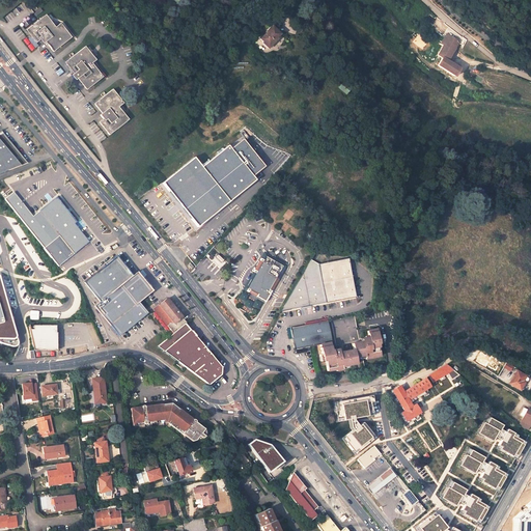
[(46,14),(26,29),(36,43),(40,39),(44,44),(46,42),(53,51),(72,36),(60,23),(56,27),(46,14)]
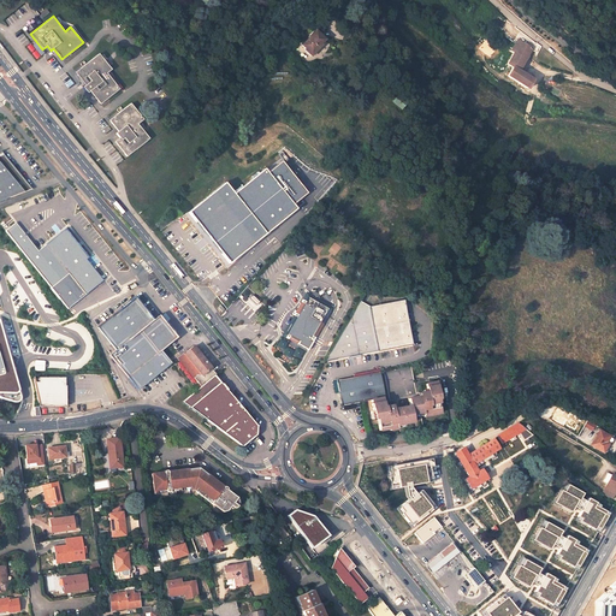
[(325,40),(317,31),(302,45),(312,54),(325,40)]
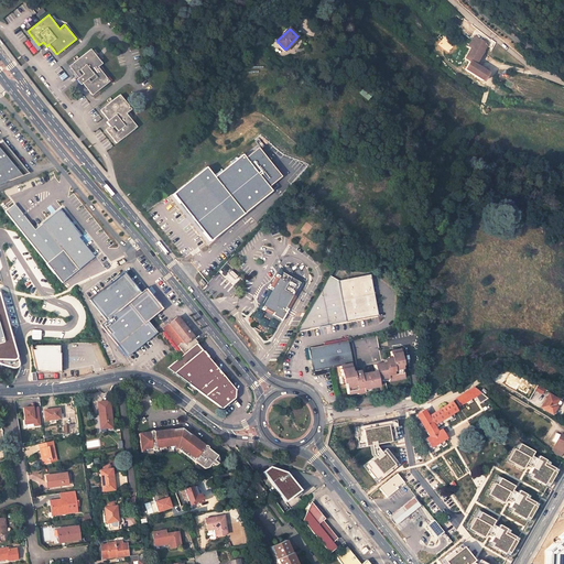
[(474,36),(468,46),(470,49),(464,58),(469,62),(465,69),(483,82),(488,73),(475,64),(487,44),(474,36)]
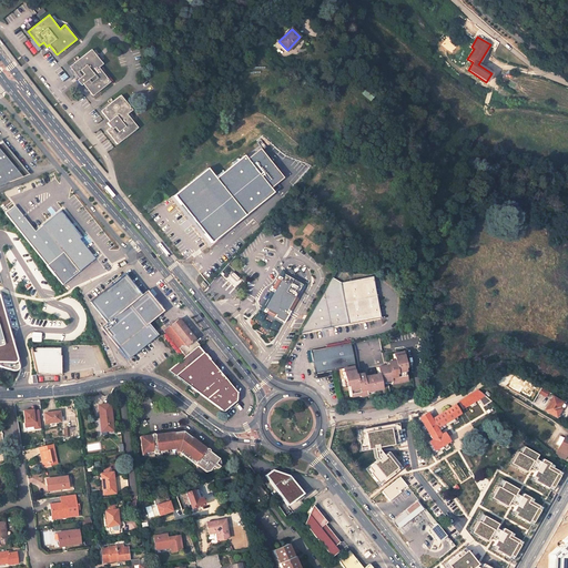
[(102,64),(91,49),(69,67),(79,78),(77,80),(81,85),(83,83),(92,95),(110,82),(99,68),(102,64)]
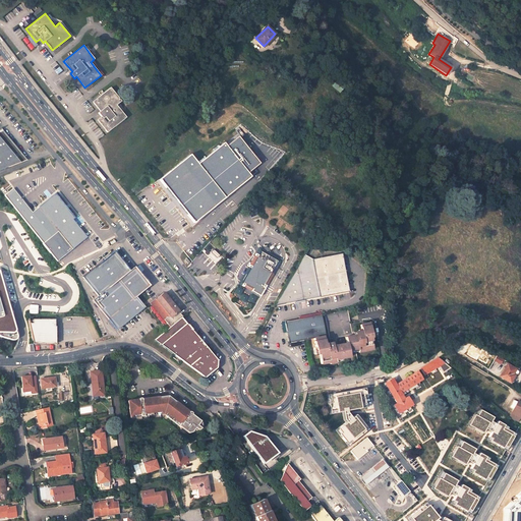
[(337,63),(340,59),(335,54),(334,55),(333,53),(330,55),(337,63)]
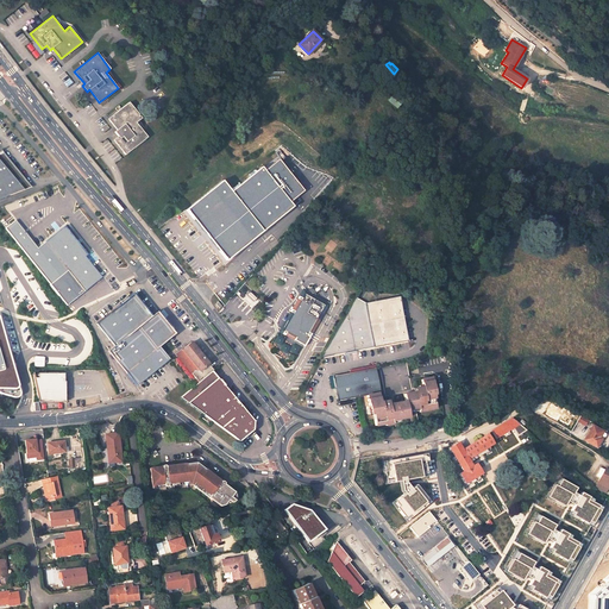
[(142,118),(129,101),(108,118),(117,130),(114,131),(118,136),(113,139),(125,155),(148,137),(136,123),(142,118)]
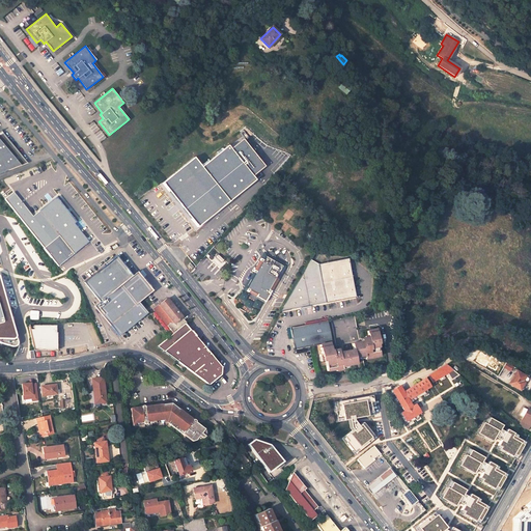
[(0,172),(20,165),(0,140),(0,172)]
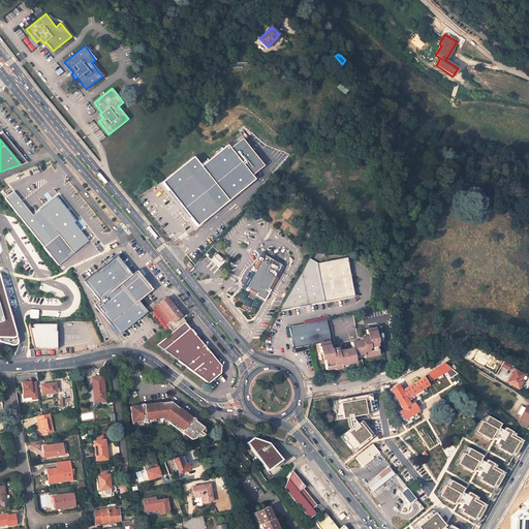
[(230,150),(228,147),(201,167),(194,158),(162,185),(197,227),(228,201),(255,180),(252,176),(263,166),(242,141),(230,150)]
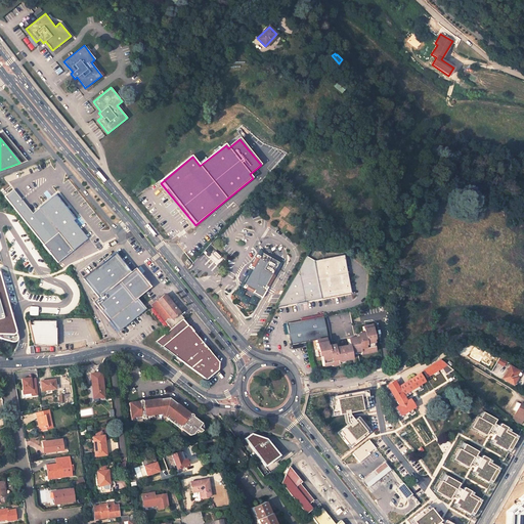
[(5,198),(43,245),(58,232),(73,251),(88,238),(74,220),(76,219),(70,212),(55,194),(33,214),(14,190),(5,198)]
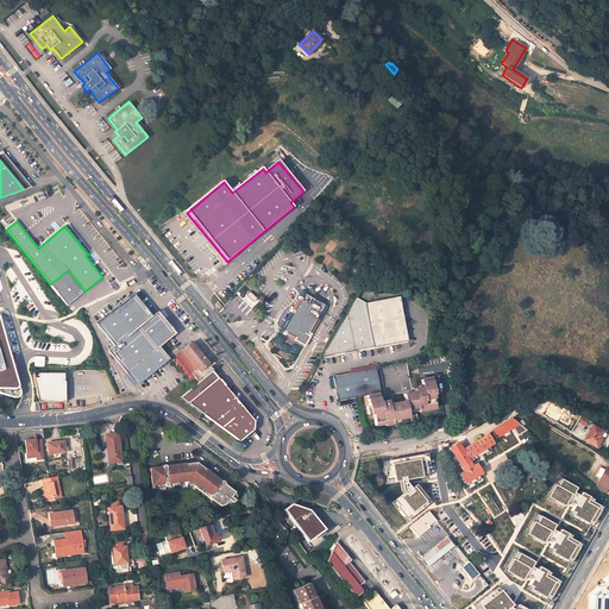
[(331,239),(326,246),(332,251),(338,245),(331,239)]
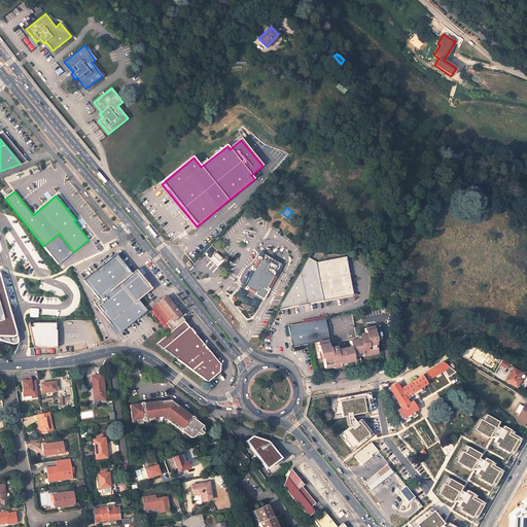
[(43,246),(58,265),(73,252),(59,234),(43,246)]
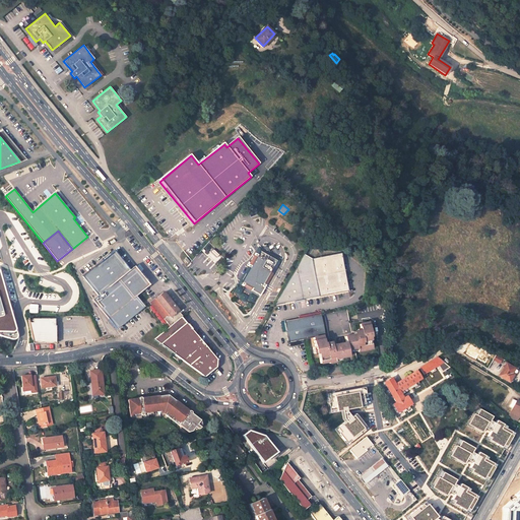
[(271,272),(278,261),(269,256),(270,254),(268,248),(265,246),(264,247),(259,255),(258,254),(242,282),(246,284),(245,285),(246,286),(258,295),(260,294),(263,288),(263,286),(265,282),(267,281),(272,274),(271,272)]
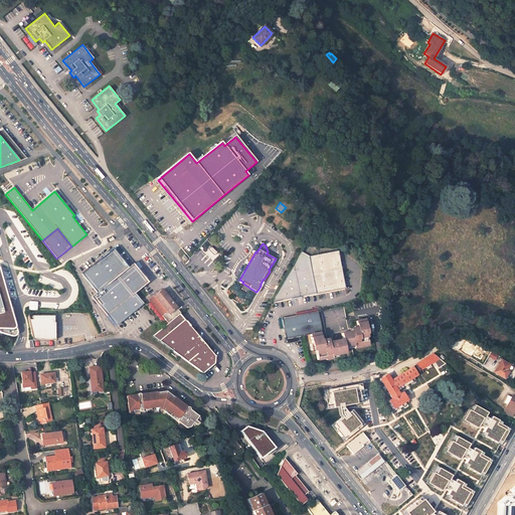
[(316,294),(310,255),(302,250),(290,270),(282,284),(276,295),(272,301),(316,294)]
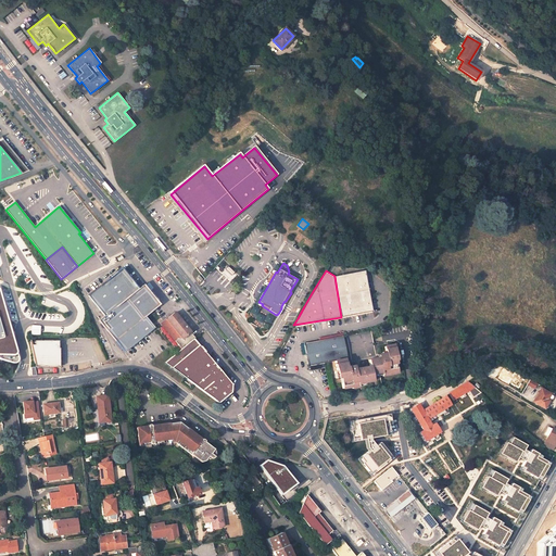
[(335,276),(341,317),(373,312),(365,270),(335,276)]
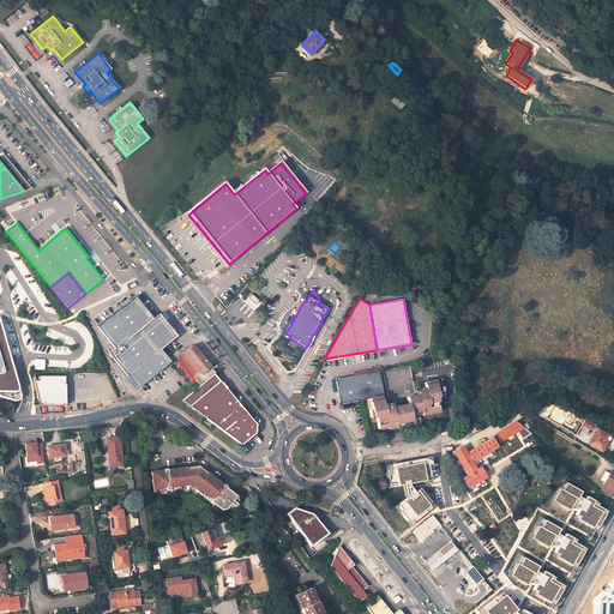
[(109,354),(138,389),(170,362),(161,349),(176,336),(169,329),(168,329),(163,323),(164,321),(158,314),(152,319),(139,302),(128,301),(97,326),(115,349),(109,354)]
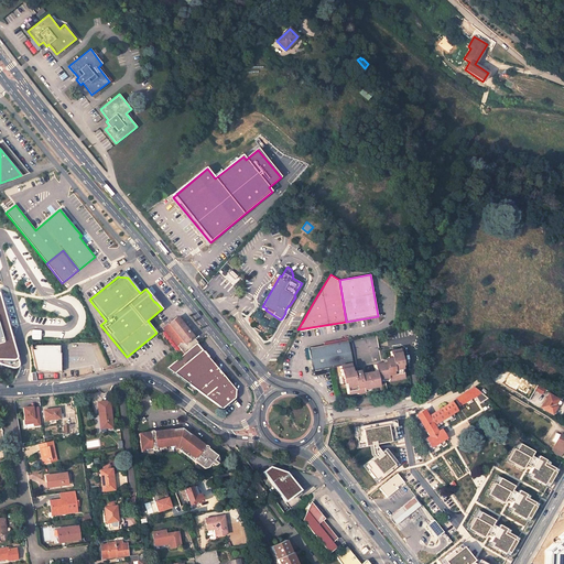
[(0,364),(13,368),(17,368),(18,367),(19,364),(0,299),(0,364)]
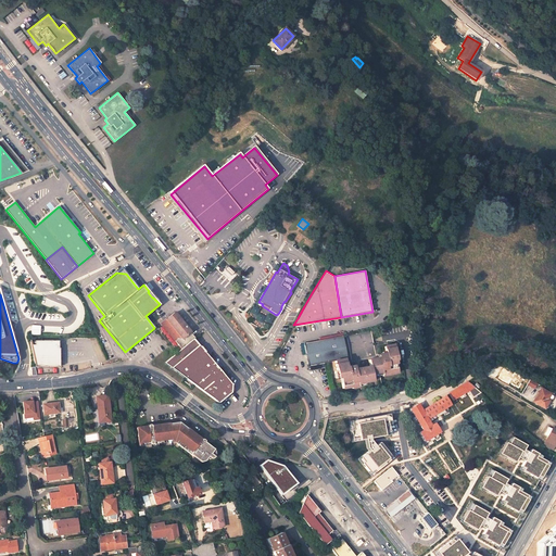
[(254,320),(262,323),(264,316),(257,314),(260,308),(252,306),(250,315),(255,317),(254,320)]
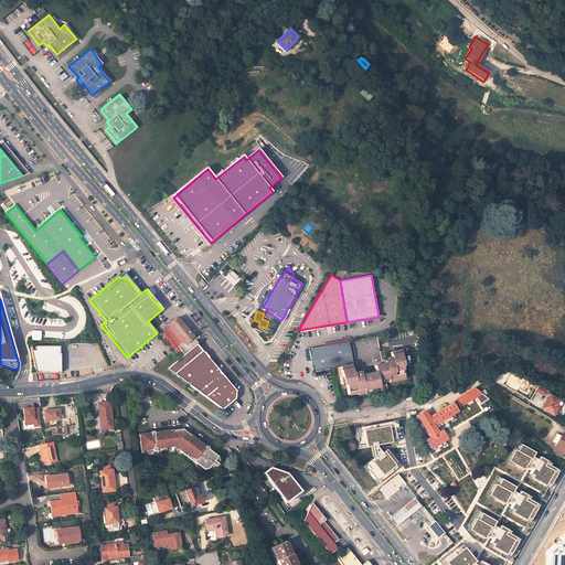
[(198,343),(177,318),(169,324),(169,323),(163,328),(184,354),(198,343)]
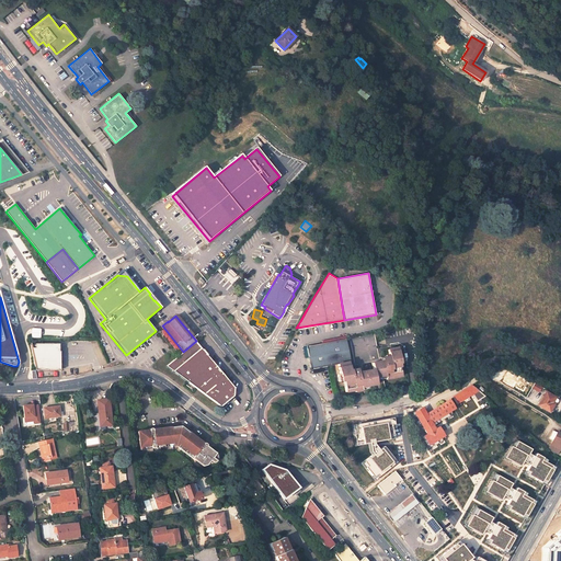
[(400,363),(397,347),(387,350),(389,356),(381,357),(382,362),(379,362),(375,333),(351,339),(355,363),(354,363),(355,368),(350,370),(348,362),(350,362),(345,339),(306,346),(310,369),(338,364),(341,380),(344,380),(346,392),(354,390),(355,392),(361,391),(361,387),(376,385),(375,378),(385,376),(385,377),(391,376),(391,378),(401,377),(399,366),(398,367),(397,364),(400,363)]
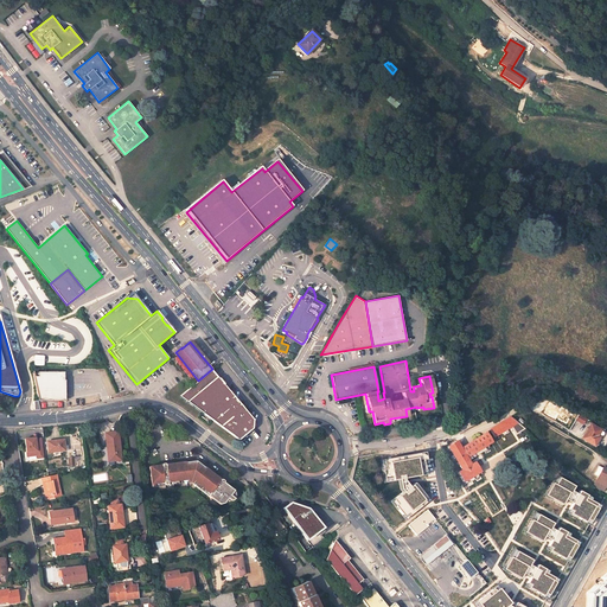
[(179,397),(238,440),(253,429),(253,421),(211,370),(198,381),(179,397)]
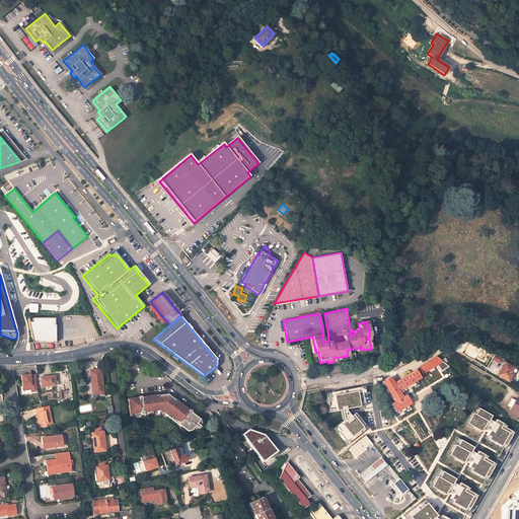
[(32,321),(28,321),(32,342),(55,342),(56,324),(55,324),(55,318),(32,318),(32,321)]
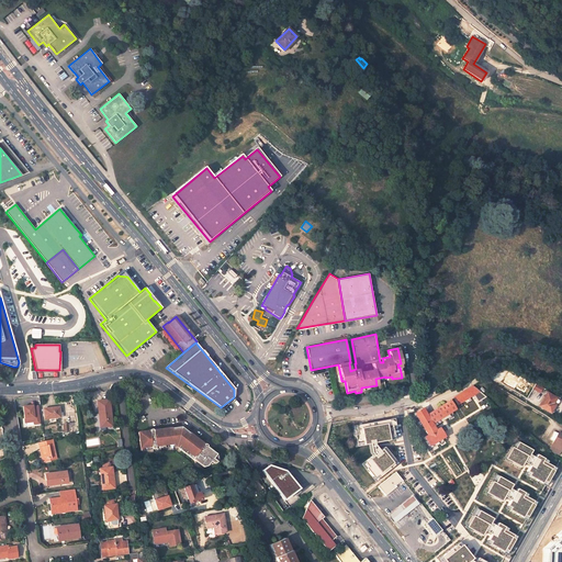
[(453,397),(458,405),(473,395),(480,391),(475,388),(472,385),(453,397)]
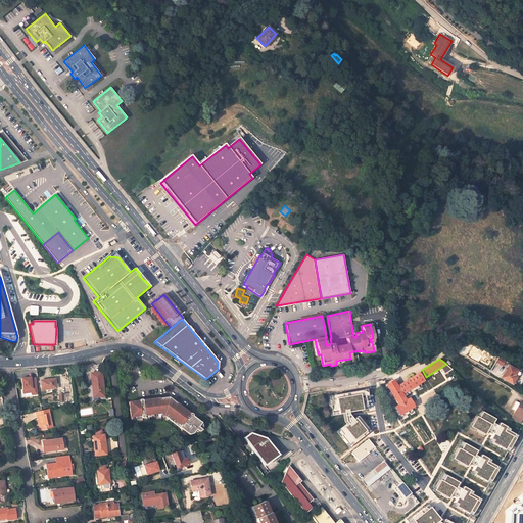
[(440,368),(444,374),(452,369),(446,364),(440,368)]
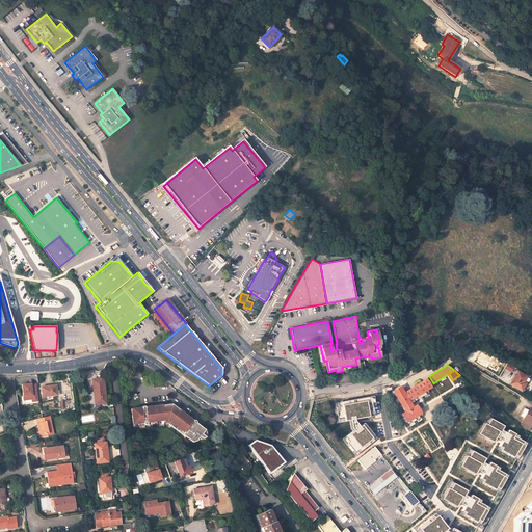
[(526,376),(517,371),(509,384),(521,391),(525,382),(523,381),(526,376)]
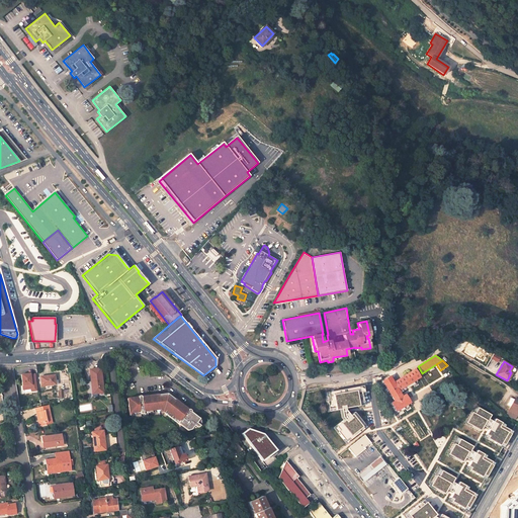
[(100,368),(90,369),(91,380),(92,380),(94,379),(94,383),(92,383),(93,393),(98,392),(98,394),(103,393),(100,368)]
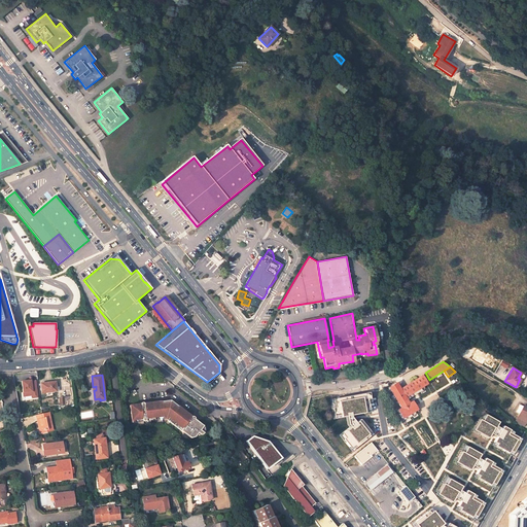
[(405,397),(427,384),(422,376),(399,389),(396,383),(388,387),(400,408),(398,409),(403,417),(416,410),(411,401),(408,402),(405,397)]
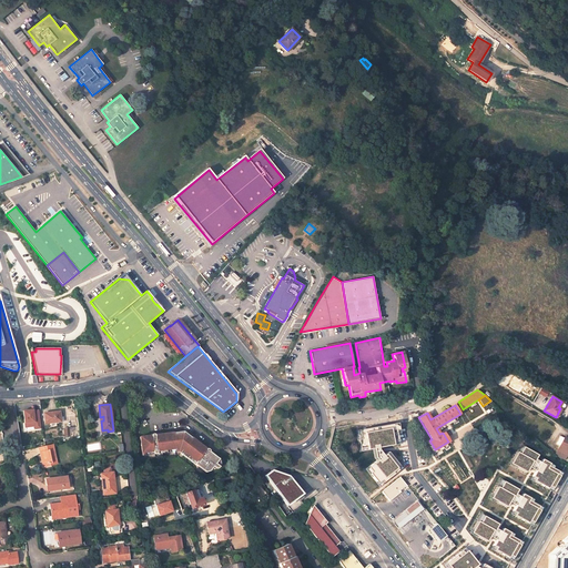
[(32,409),(23,411),(26,427),(34,426),(34,428),(40,428),(38,411),(33,412),(32,409)]
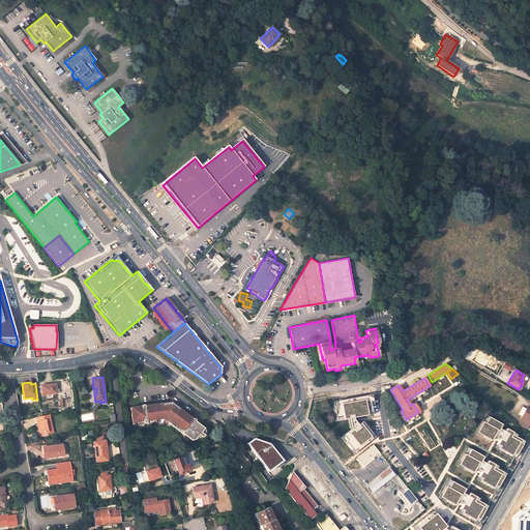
[(40,385),(42,394),(56,393),(55,384),(40,385)]
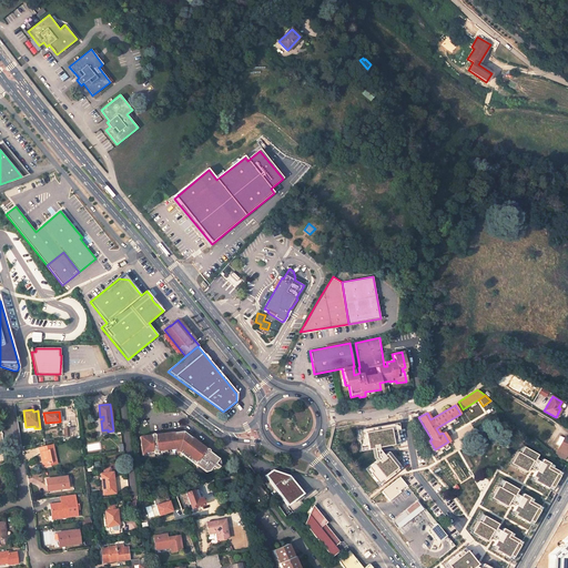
[(63,428),(64,436),(70,435),(70,437),(77,437),(75,427),(63,428)]
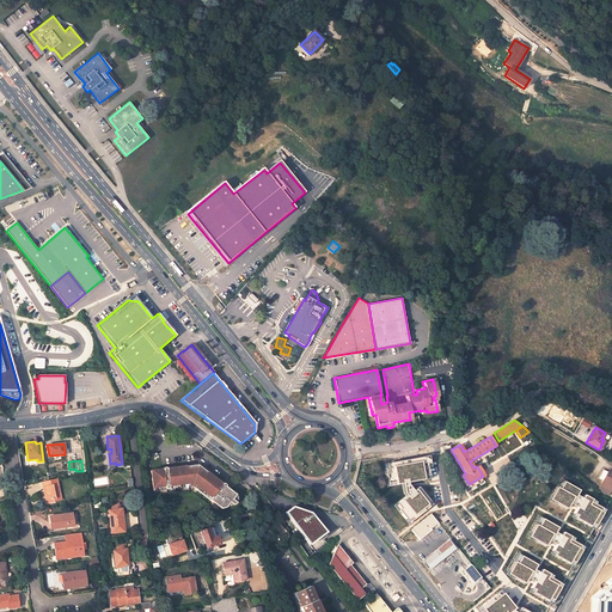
[(163,488),(167,487),(167,484),(177,483),(187,483),(184,464),(148,469),(151,489),(153,489),(153,487),(163,485),(163,488)]
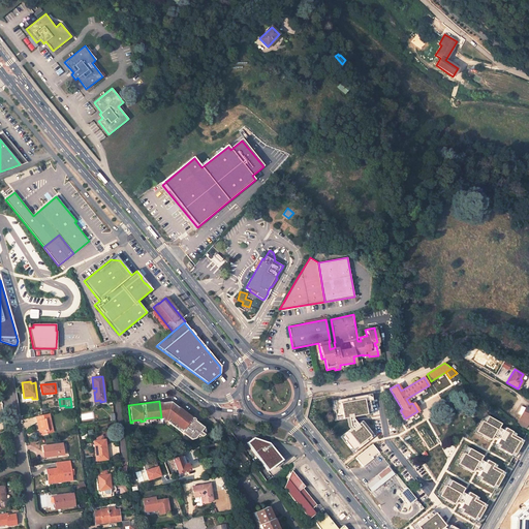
[(308,411),(315,413),(319,403),(312,401),(308,411)]
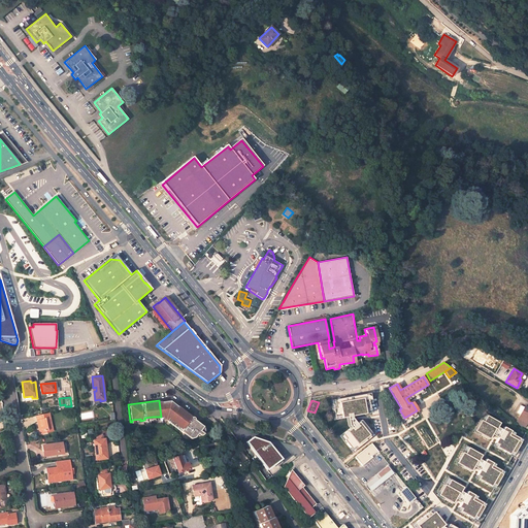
[(171,408),(171,406),(171,405),(171,404),(170,402),(169,402),(168,401),(165,401),(164,402),(163,403),(163,405),(163,407),(164,408),(165,409),(166,410),(167,410),(169,409),(170,409),(171,408)]
